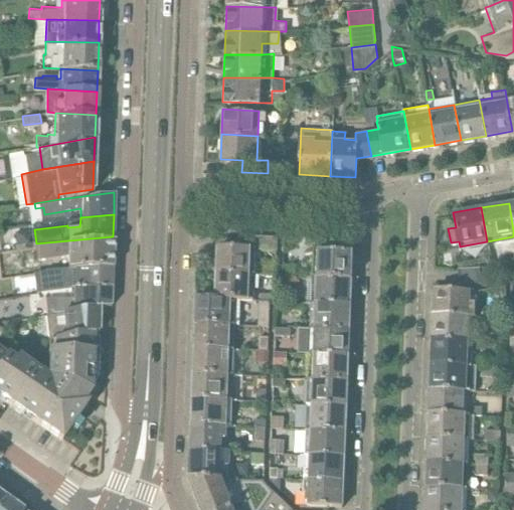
[(216,271),(253,273),(254,247),(277,247),(277,234),(239,233),(239,245),(217,244),(216,271)]
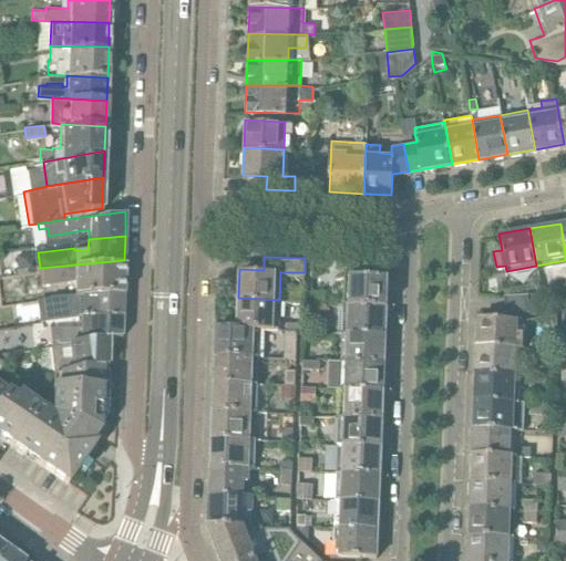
[(350,260),(339,259),(339,273),(350,274),(350,260)]
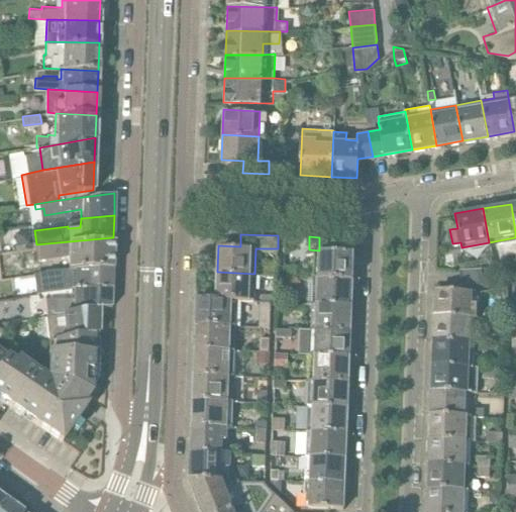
[(67,267),(112,268),(113,237),(36,244),(38,259),(67,254),(67,267)]
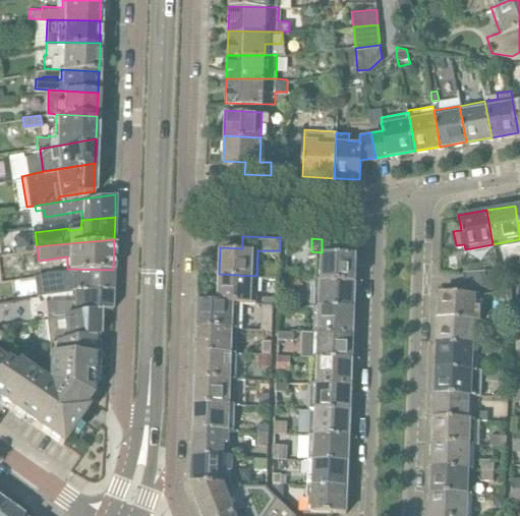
[(322,279),(354,279),(355,253),(323,252),(322,279)]
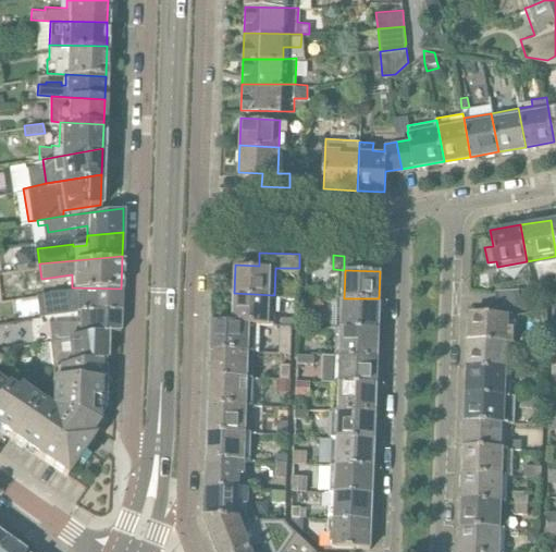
[(78,308),(120,308),(121,289),(72,287),(49,290),(51,303),(52,313),(78,308)]
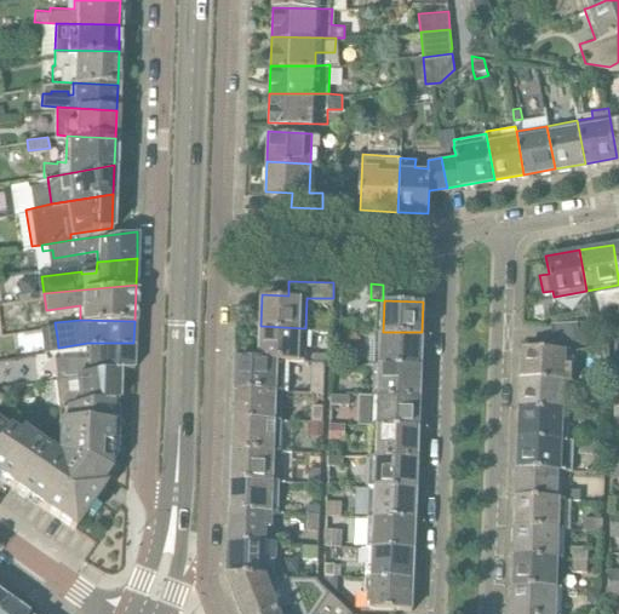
[(552,339),(579,338),(578,320),(551,322),(552,339)]
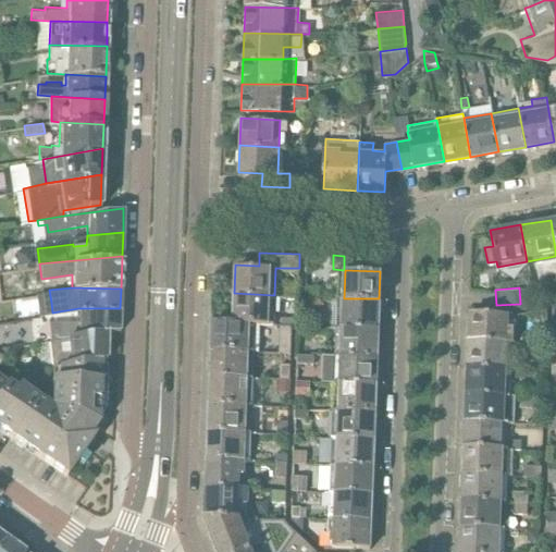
[(233,320),(250,322),(258,322),(273,323),(274,295),(234,293),(233,320)]
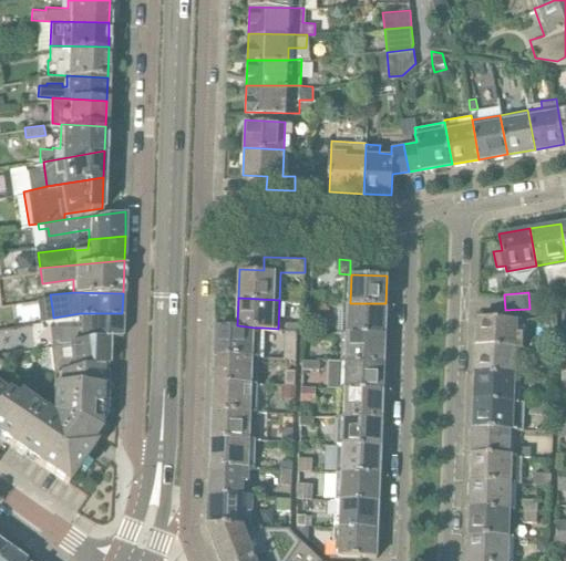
[(349,330),(384,332),(386,303),(350,303),(338,303),(337,330),(349,330)]
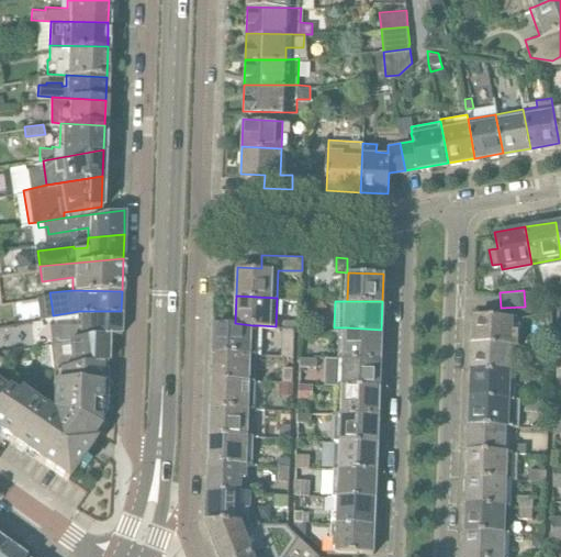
[(57,340),(66,338),(78,337),(108,334),(121,332),(121,311),(79,311),(79,321),(56,326),(57,340)]
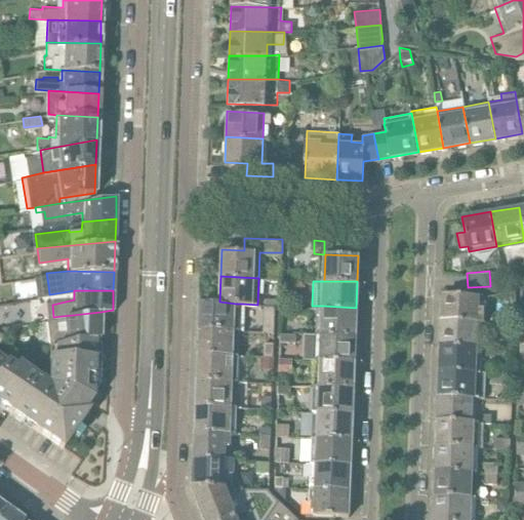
[(440,319),(478,320),(479,294),(441,293),(440,319)]
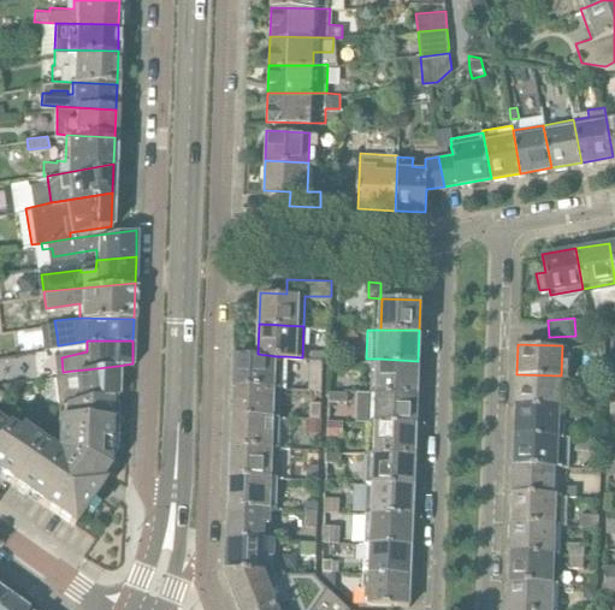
[(318,357),(329,357),(330,348),(311,348),(309,357),(318,357)]
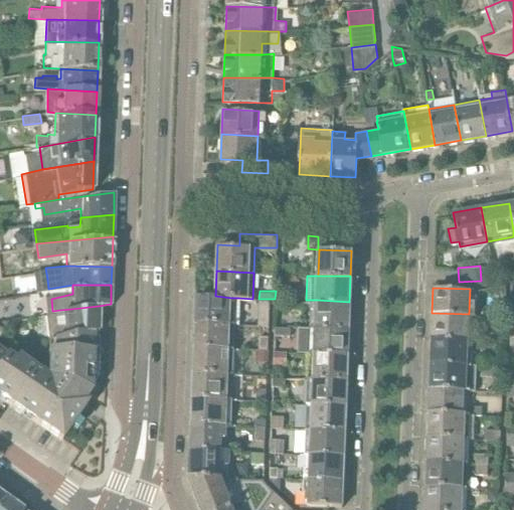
[(238,298),(231,298),(215,296),(195,295),(195,321),(230,322),(238,323),(238,298)]
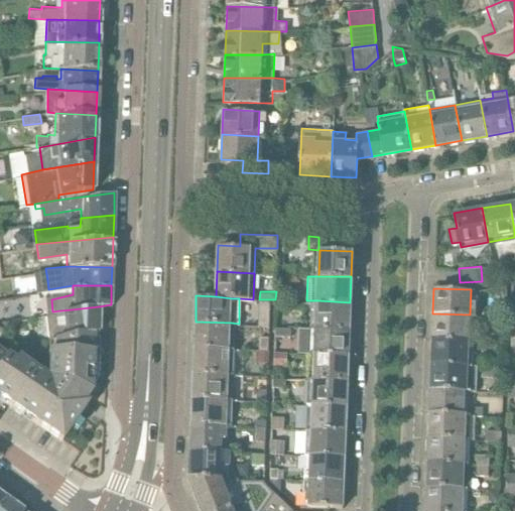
[(266,299),(256,299),(256,325),(266,325),(266,299)]
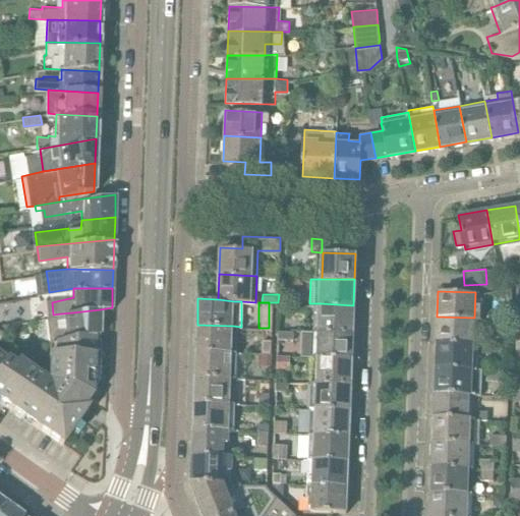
[(319,330),(352,331),(353,305),(321,303),(319,330)]
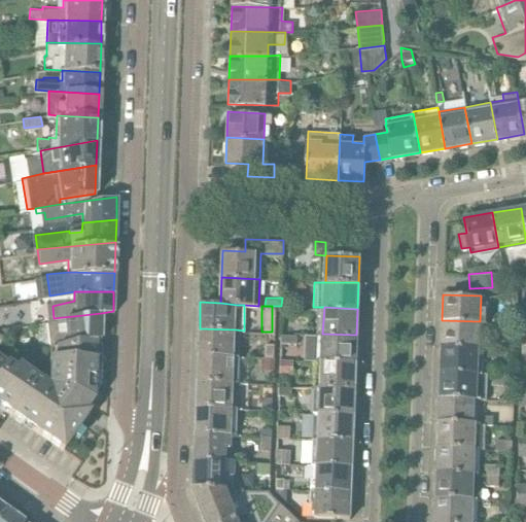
[(493,322),(510,323),(511,313),(494,312),(493,322)]
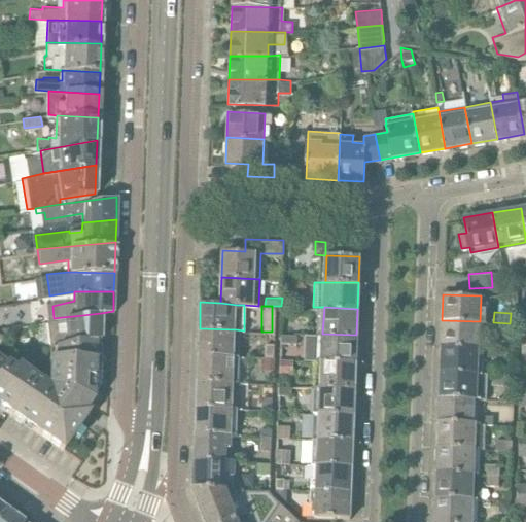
[(73,342),(96,338),(101,338),(101,313),(73,316),(62,317),(63,321),(45,323),(48,345),(73,342)]
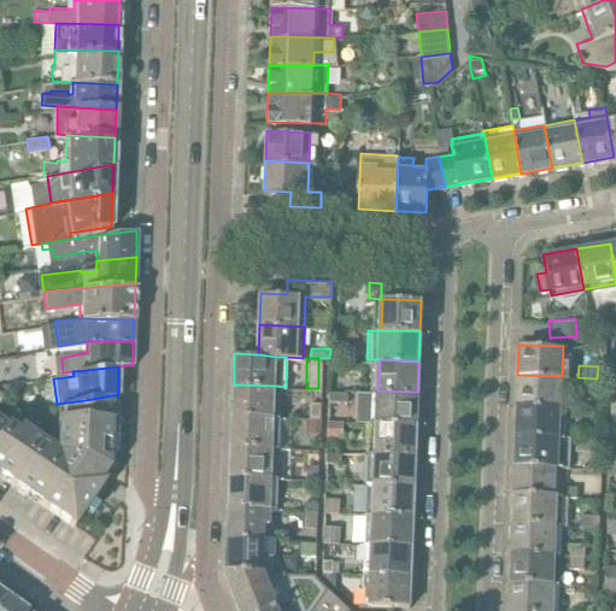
[(516,405),(561,406),(562,376),(517,375),(516,405)]
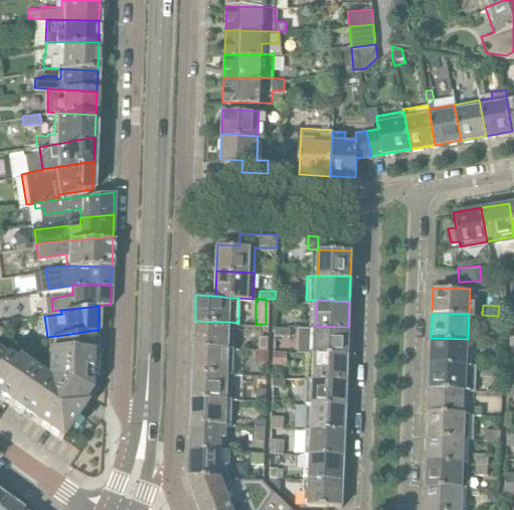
[(482,324),(498,325),(498,316),(482,315),(482,324)]
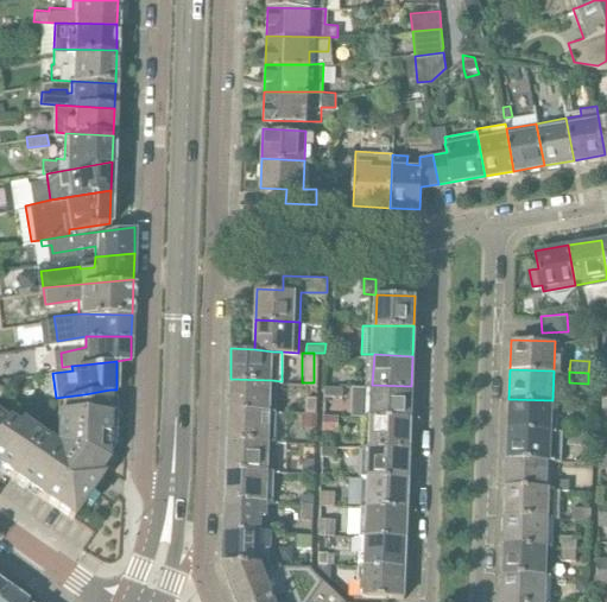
[(0,392),(11,375),(0,376),(0,392)]
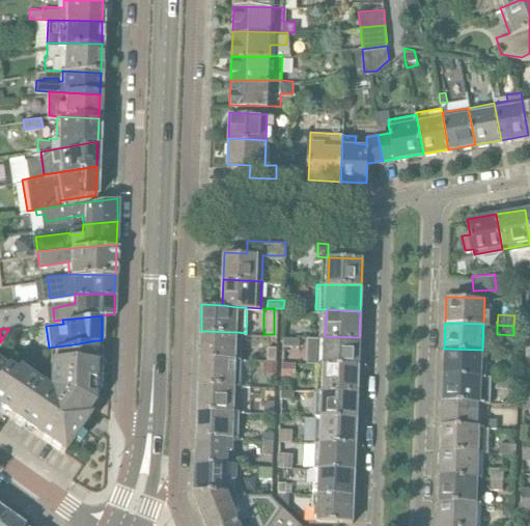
[(200,357),(236,359),(238,332),(201,331),(200,357)]
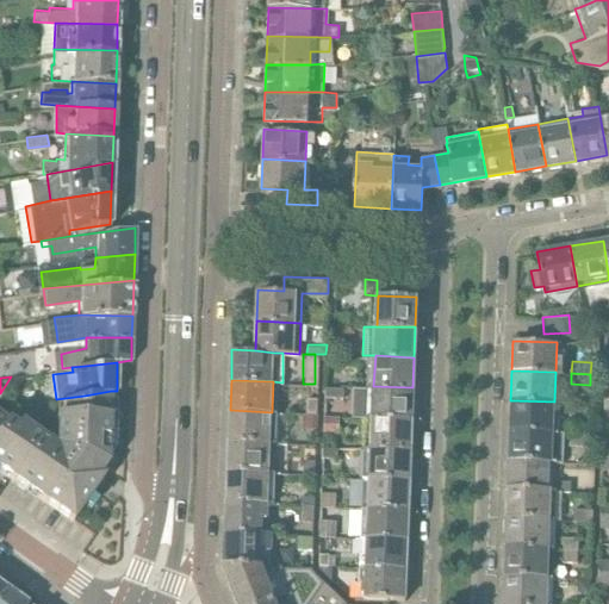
[(355,385),(354,415),(368,415),(370,385),(355,385)]
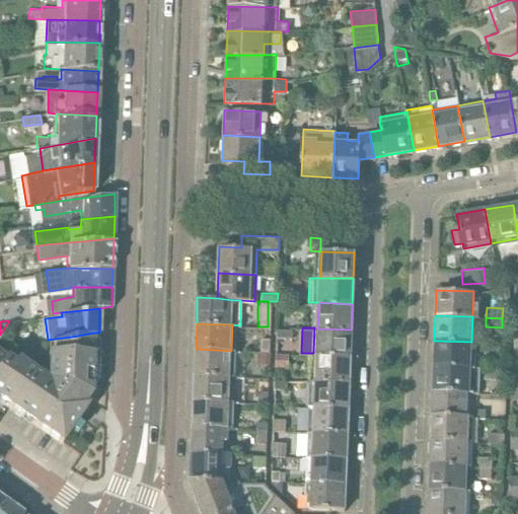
[(290,338),(290,328),(275,328),(275,338),(290,338)]
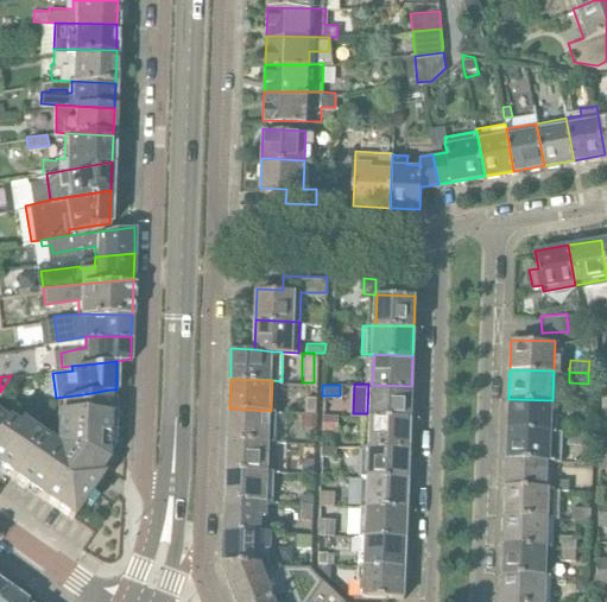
[(371,414),(410,416),(411,386),(372,385),(371,414)]
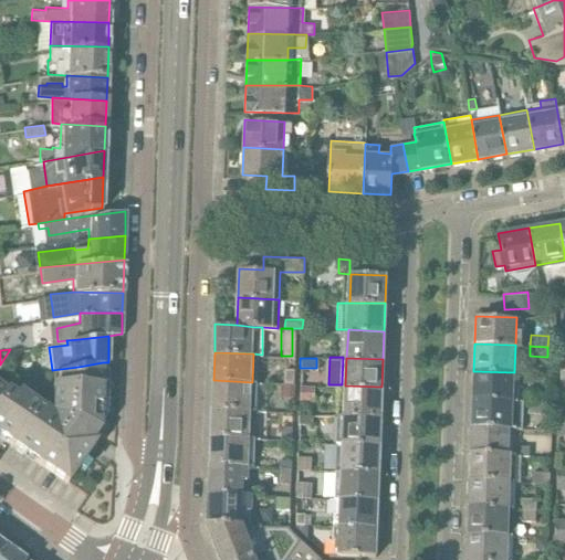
[(103,362),(79,367),(52,370),(50,411),(40,403),(19,390),(14,394),(0,384),(0,432),(13,442),(46,465),(66,481),(87,450),(96,439),(94,437),(101,426),(103,362)]
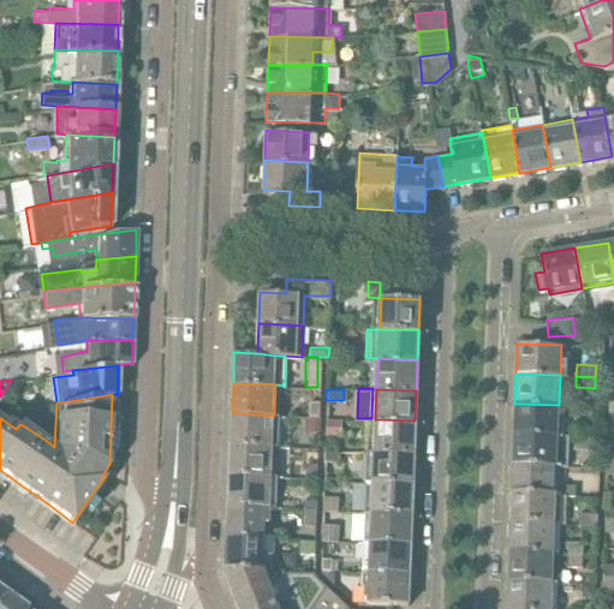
[(309,416),(317,416),(317,400),(305,400),(305,416),(309,416)]
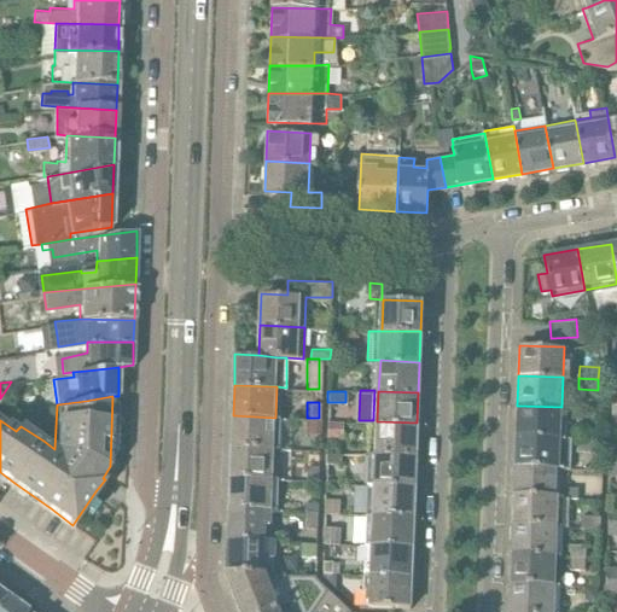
[(516,435),(560,437),(562,407),(517,406),(516,435)]
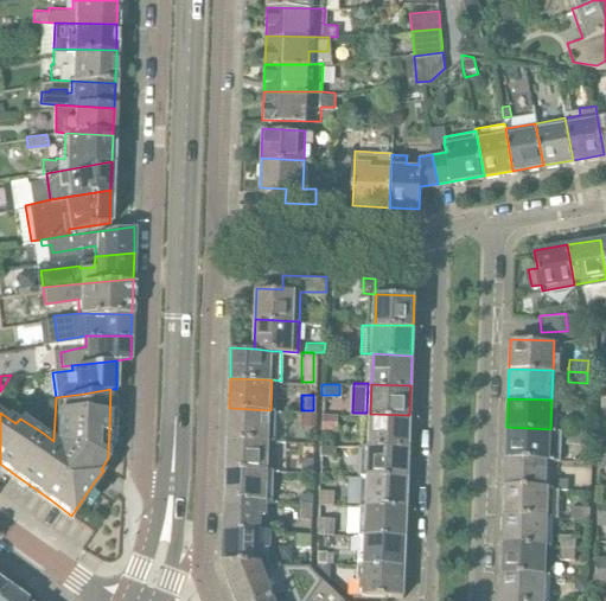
[(228,439),(269,441),(270,410),(229,408),(228,439)]
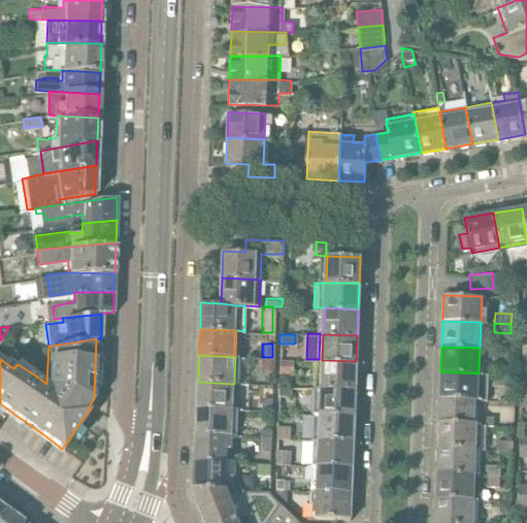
[(280,358),(278,372),(293,372),(293,359),(280,358)]
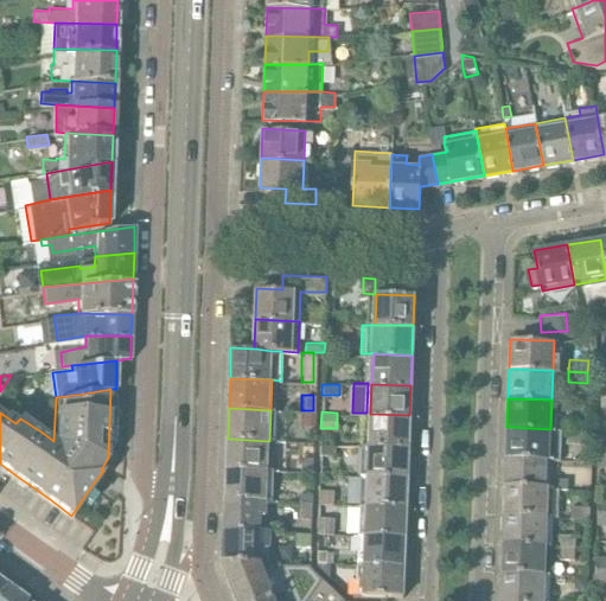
[(369,443),(408,445),(409,415),(370,414),(369,443)]
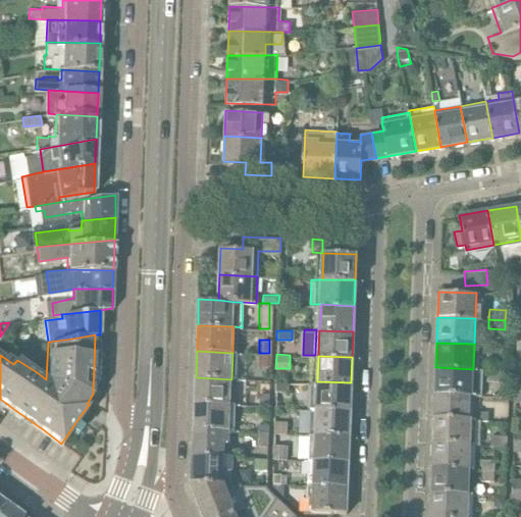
[(486,370),(503,370),(504,361),(487,360),(486,370)]
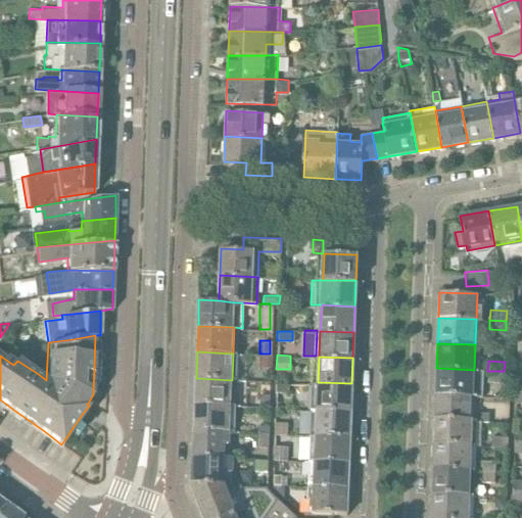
[(436,393),(471,395),(473,395),(474,370),(436,368),(436,393)]
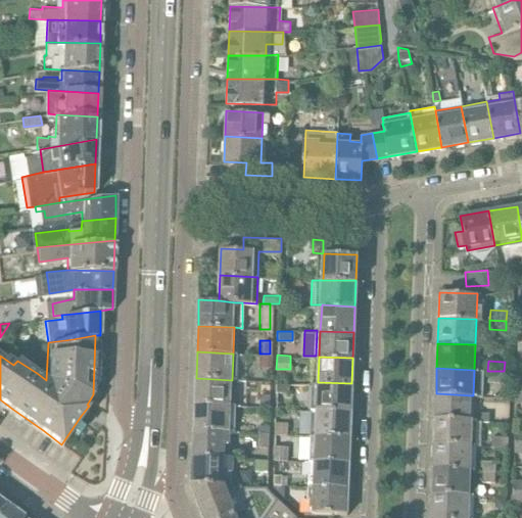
[(487,380),(504,381),(504,371),(487,371),(487,380)]
